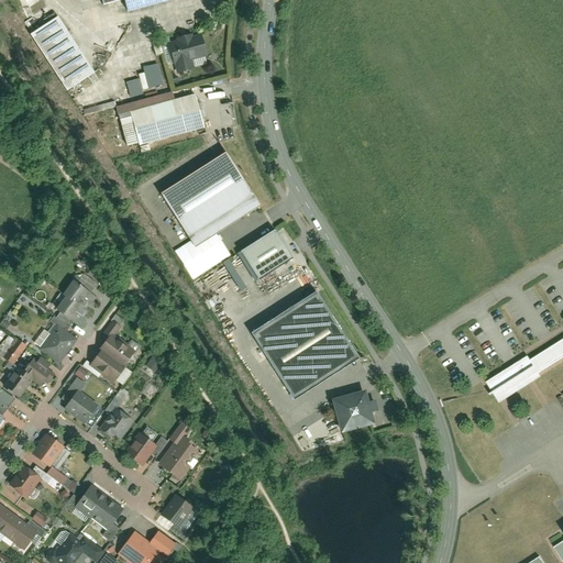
[(167,0),(99,0),(102,9),(122,3),(125,13),(168,1),(167,0)]
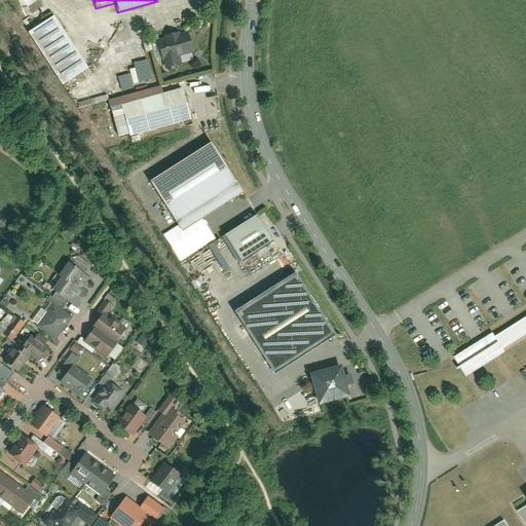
[(53,17),(29,34),(63,85),(87,69),(53,17)]
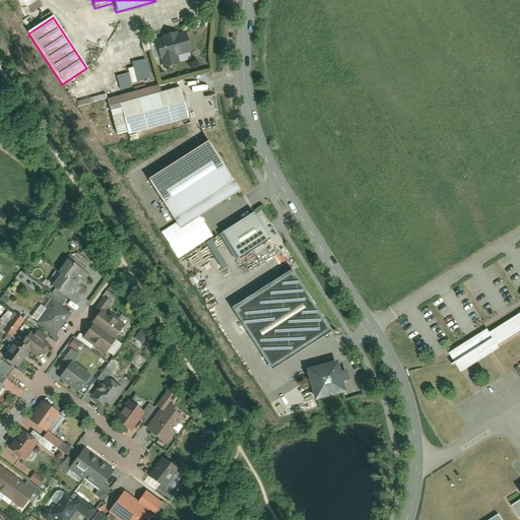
[(189,51),(185,35),(156,42),(161,58),(163,58),(165,67),(177,64),(175,55),(189,51)]
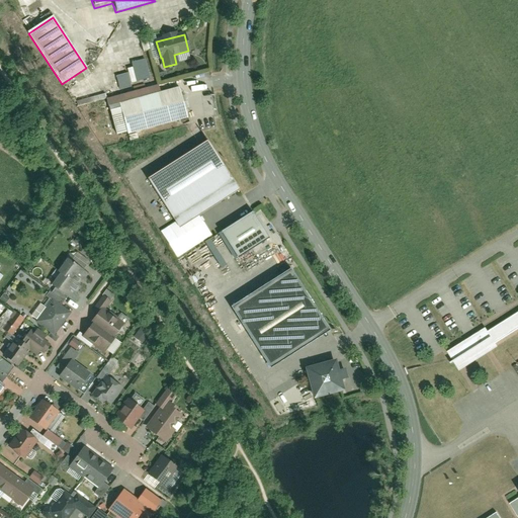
[(115,75),(118,87),(151,80),(146,59),(131,62),(133,67),(126,68),(128,73),(115,75)]
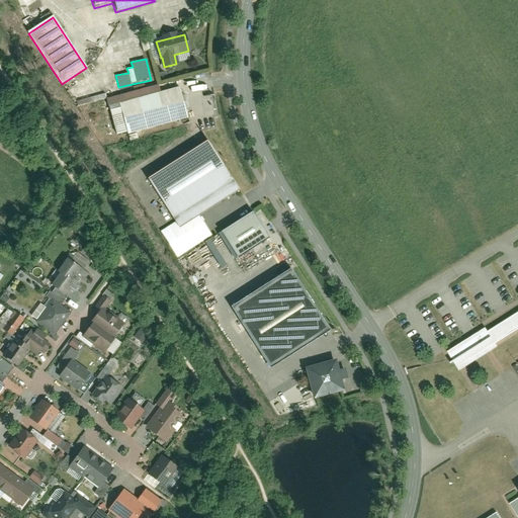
[(162,87),(108,101),(118,140),(189,120),(180,89),(164,94),(162,87)]
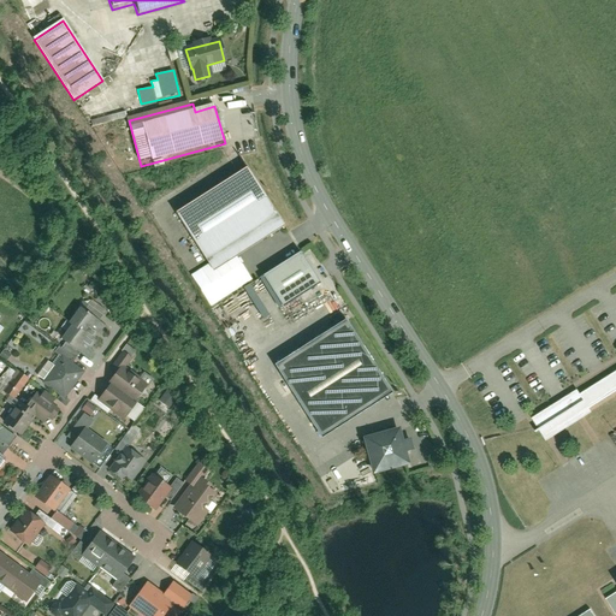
[(279,226),(243,170),(181,208),(217,266),(279,226)]
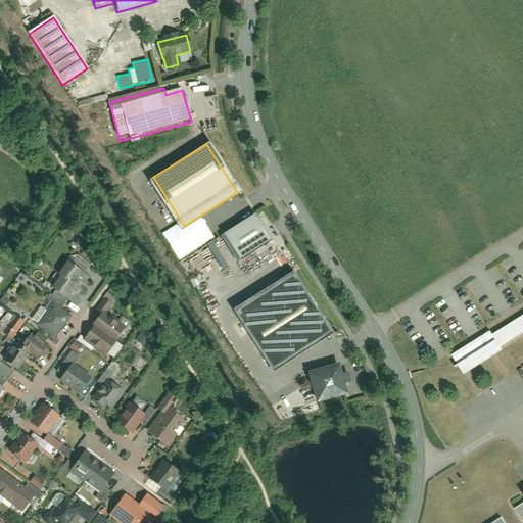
[(272,240),(254,214),(223,234),(240,260),(272,240)]
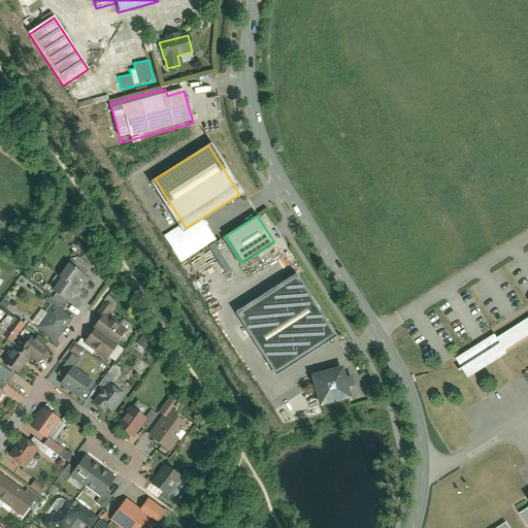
[(55,274),(58,276),(71,286),(72,285),(75,287),(79,282),(76,279),(77,277),(84,282),(88,275),(83,271),(87,265),(73,255),(68,261),(66,259),(55,274)]
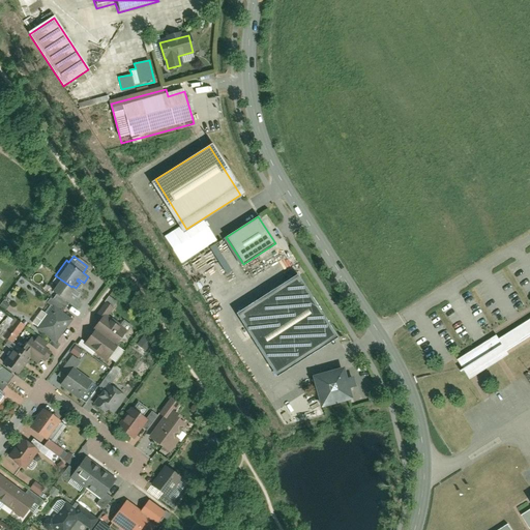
[(297,275),(236,314),(276,377),(337,339),(297,275)]
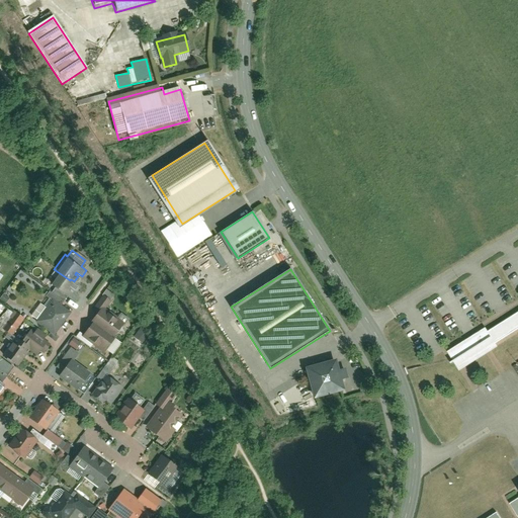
[(50,284),(63,293),(70,298),(76,291),(73,289),(76,284),(70,280),(57,271),(48,282),(50,284)]
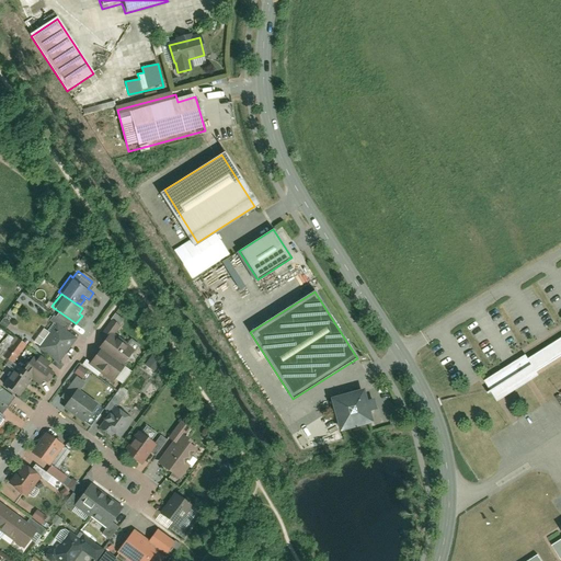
[(53,319),(63,325),(68,318),(54,308),(52,311),(49,310),(45,316),(52,321),(53,319)]
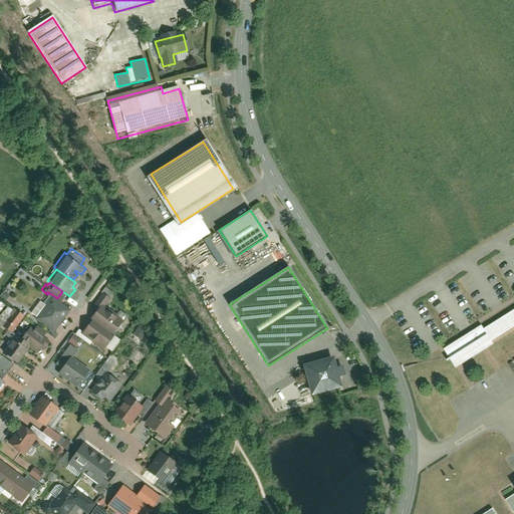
[(88,303),(94,307),(97,309),(100,304),(107,295),(98,289),(88,303)]
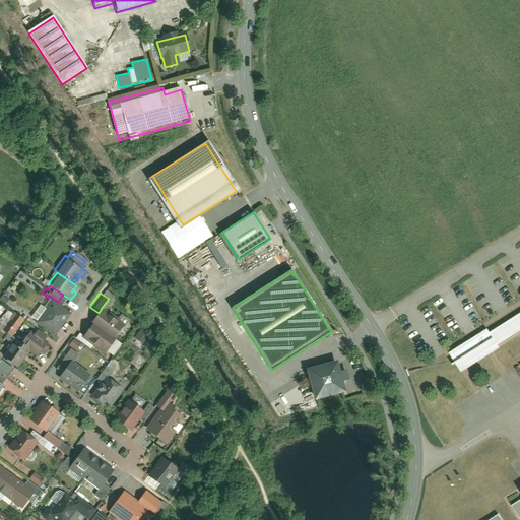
[(31,319),(51,333),(68,310),(58,302),(49,296),(48,298),(43,304),(37,300),(26,313),(33,318),(31,319)]
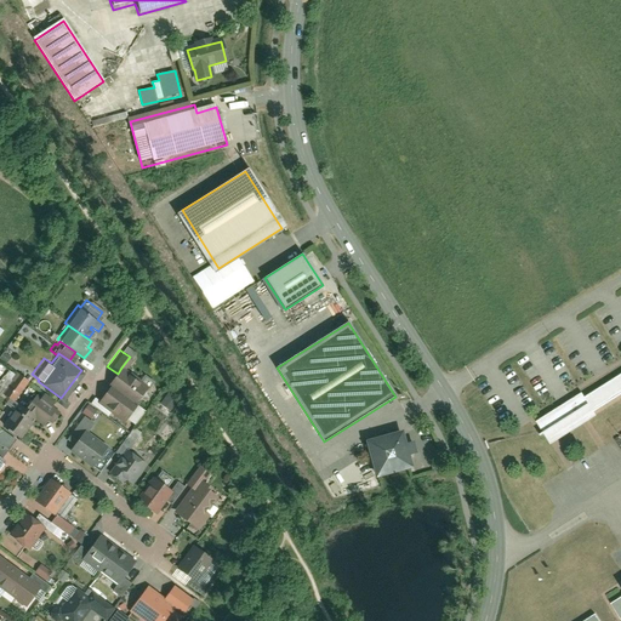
[(10,397),(24,376),(12,368),(7,374),(0,369),(0,368),(0,388),(6,393),(10,397)]
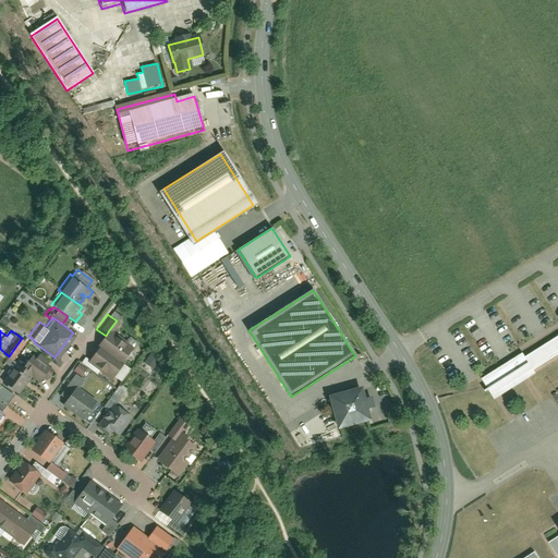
[(125,342),(109,330),(106,336),(102,334),(87,356),(82,353),(77,359),(94,370),(96,366),(110,376),(112,374),(118,378),(128,365),(121,361),(126,352),(121,349),(125,342)]
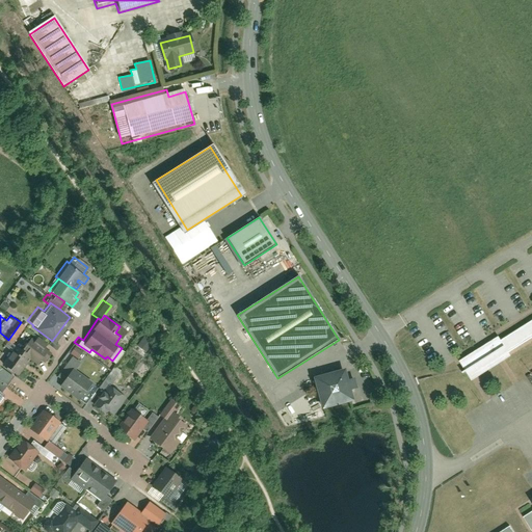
[(498,338),(460,362),(473,381),(510,356),(508,352),(531,337),(531,321),(500,342),(498,338)]
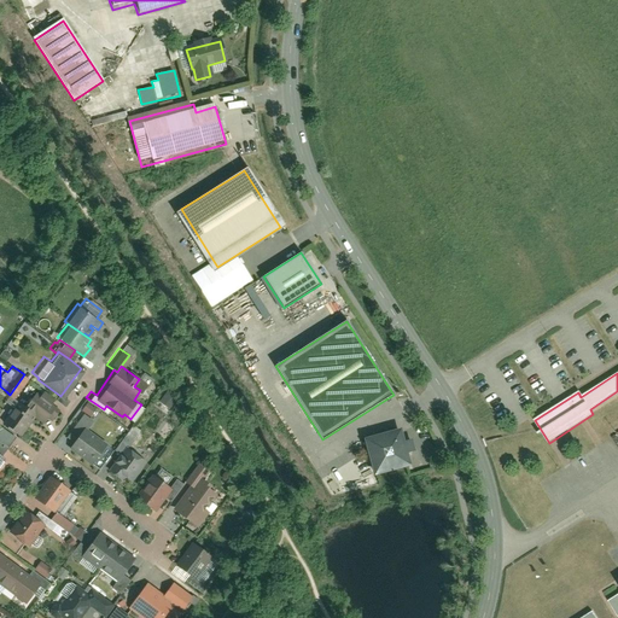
[(35,383),(21,402),(33,410),(30,413),(41,421),(53,403),(48,400),(52,395),(35,383)]
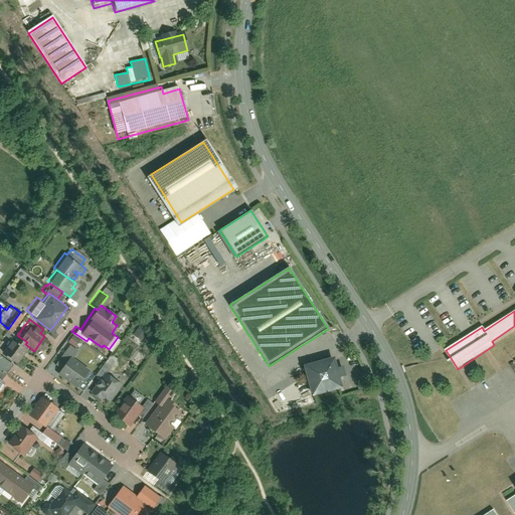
[(9,336),(12,331),(8,329),(5,326),(1,331),(5,334),(9,336)]
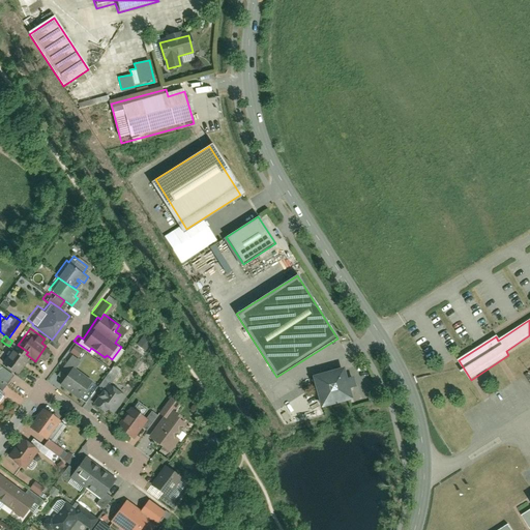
[(0,360),(2,362),(1,364),(9,371),(10,369),(13,371),(26,354),(28,352),(18,345),(12,341),(9,346),(5,344),(0,350),(0,356),(1,357),(0,358),(0,360)]
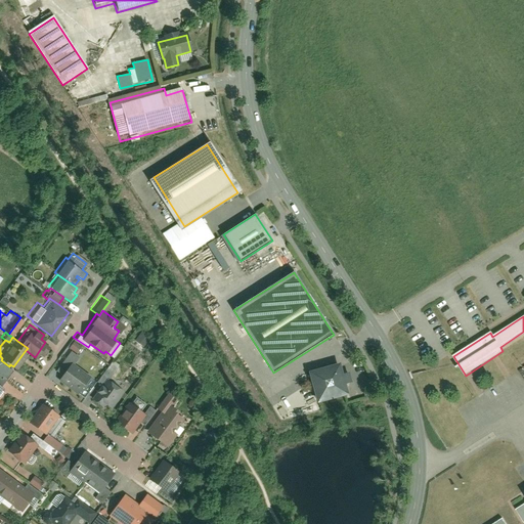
[(53,378),(74,393),(89,373),(69,357),(72,353),(66,348),(52,365),(58,370),(53,378)]
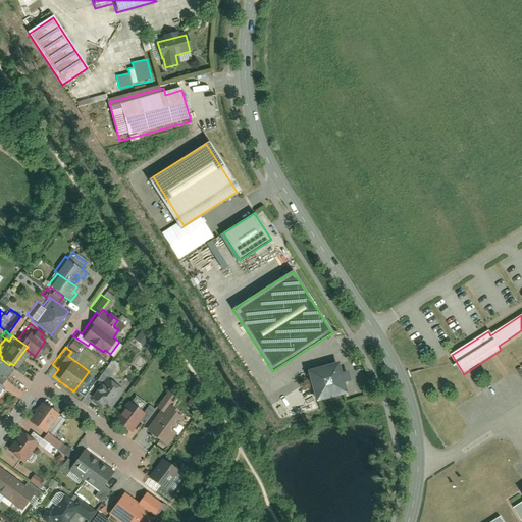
[(0,377),(9,365),(1,359),(0,357),(0,377)]
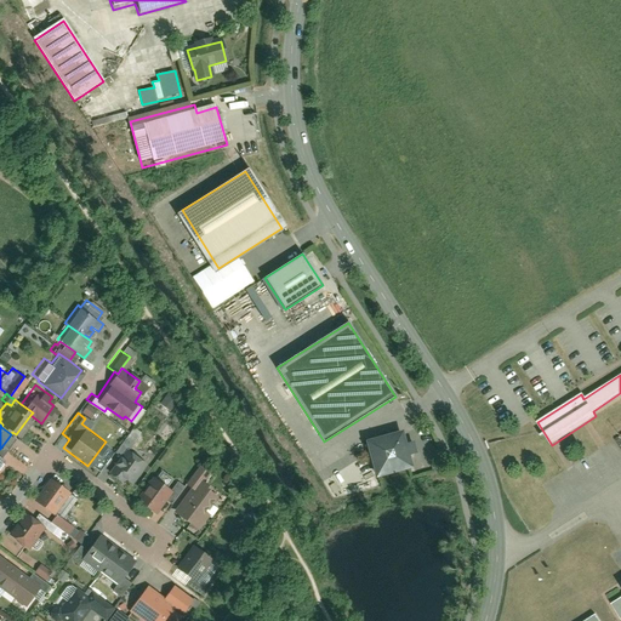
[(127,482),(143,461),(124,446),(131,438),(123,432),(112,448),(118,453),(104,469),(118,478),(120,476),(127,482)]
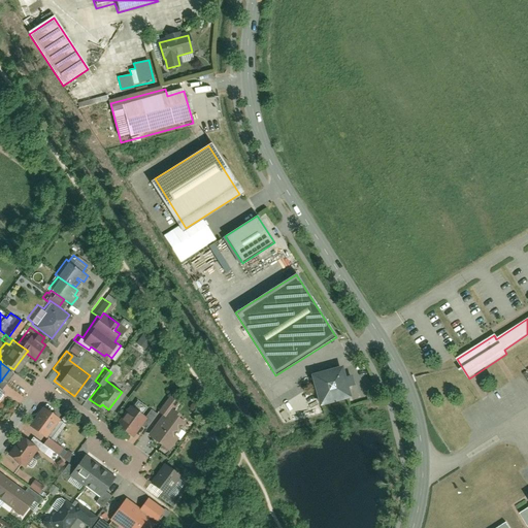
[(338,369),(312,374),(319,400),(344,395),(338,369)]
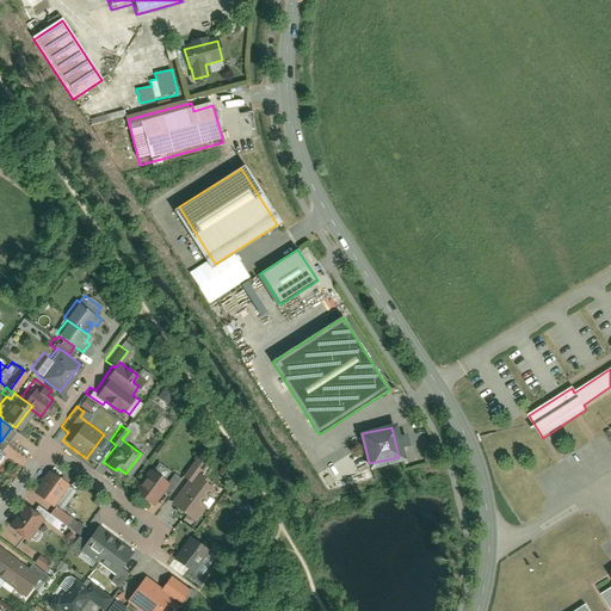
[(185,476),(167,499),(192,517),(203,503),(205,505),(211,495),(207,492),(213,483),(207,479),(208,477),(195,468),(201,460),(192,454),(179,471),(185,476)]
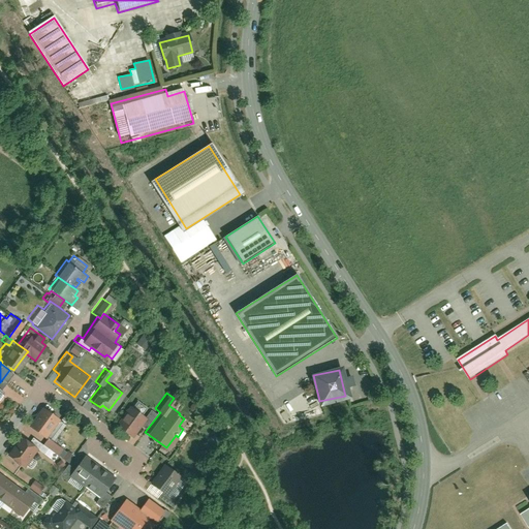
[(112,423),(130,435),(144,415),(126,402),(120,411),(112,423)]
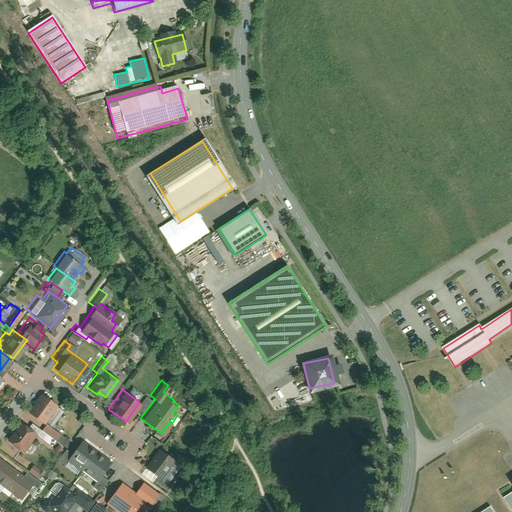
[(38,390),(24,409),(40,422),(38,425),(44,430),(53,437),(57,432),(48,425),(61,408),(38,390)]
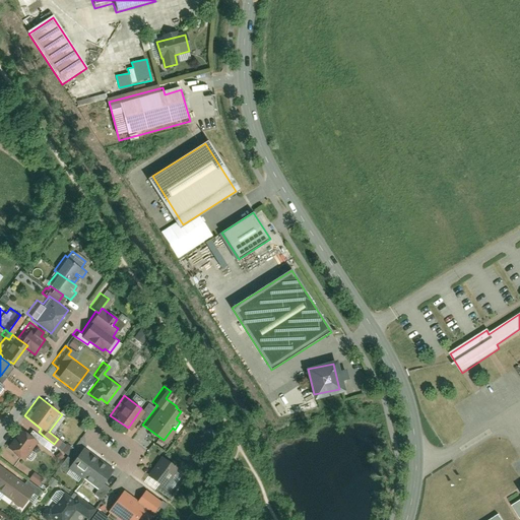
[(145,410),(149,414),(153,407),(149,404),(145,410)]
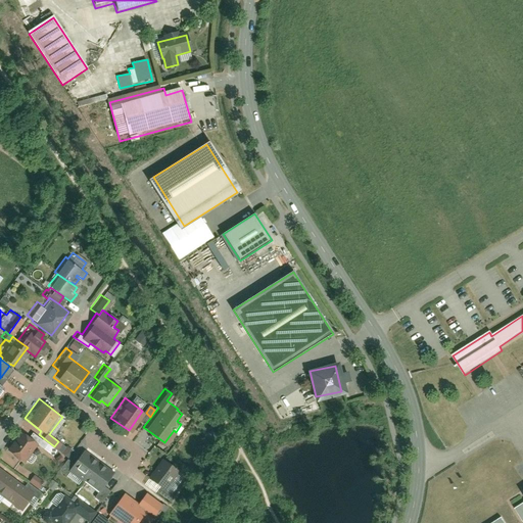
[(196,415),(191,422),(202,429),(207,421),(196,415)]
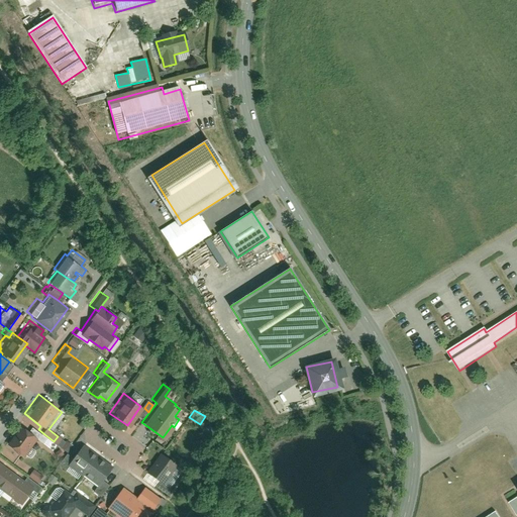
[(39,439),(44,434),(38,429),(29,422),(24,428),(17,422),(3,441),(19,454),(22,451),(25,454),(31,446),(27,443),(34,435),(39,439)]
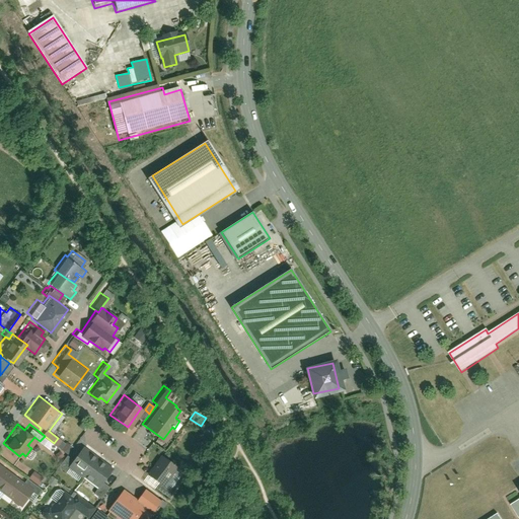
[(102,478),(113,464),(81,442),(71,456),(64,451),(56,462),(75,475),(78,472),(85,477),(81,483),(98,495),(106,483),(102,478)]
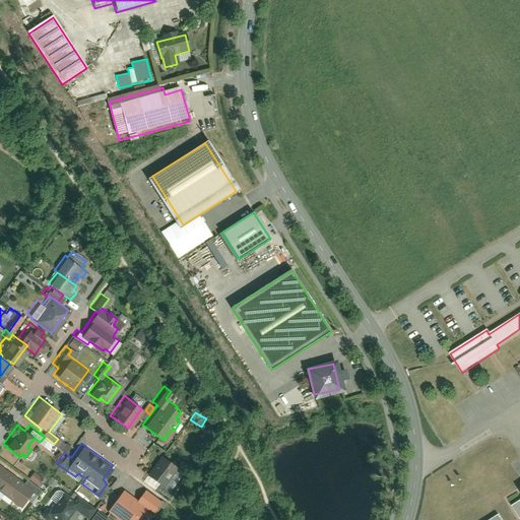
[(158,452),(144,471),(168,489),(182,469),(158,452)]
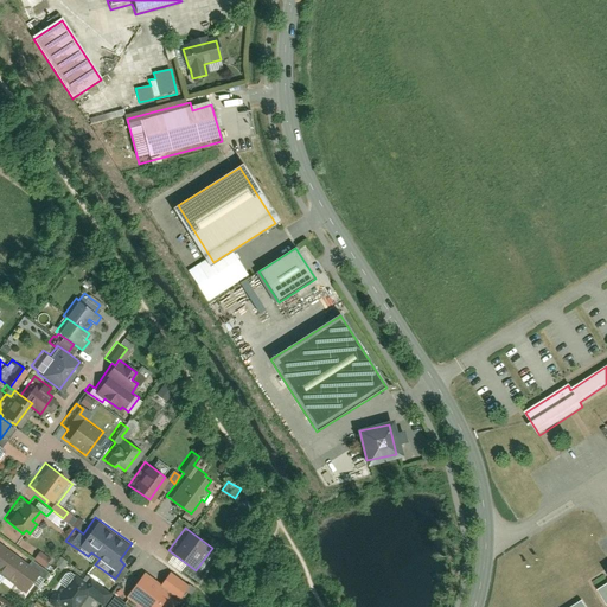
[(25,560),(0,541),(0,579),(16,590),(18,587),(23,590),(30,580),(34,583),(45,568),(43,567),(48,560),(40,555),(36,561),(27,555),(25,560)]
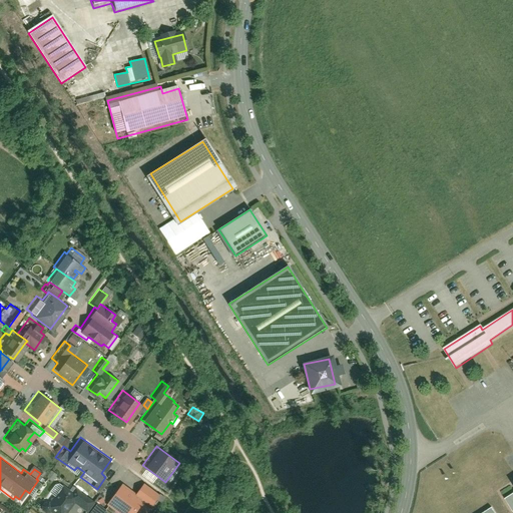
[(43,473),(49,477),(53,470),(48,467),(43,473)]
